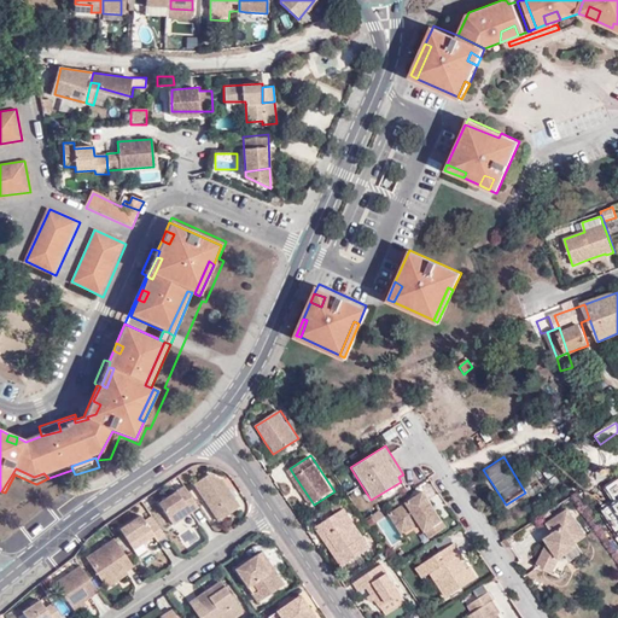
[(243,507),(235,496),(232,499),(221,482),(226,479),(210,473),(197,482),(221,520),(243,507)]
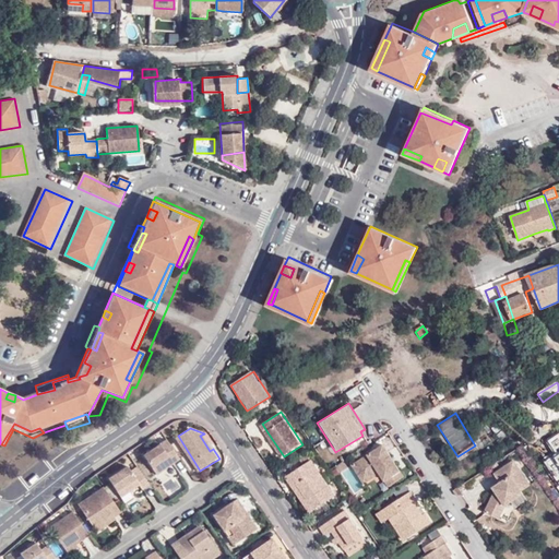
[(210,451),(213,449),(204,433),(200,436),(210,451)]
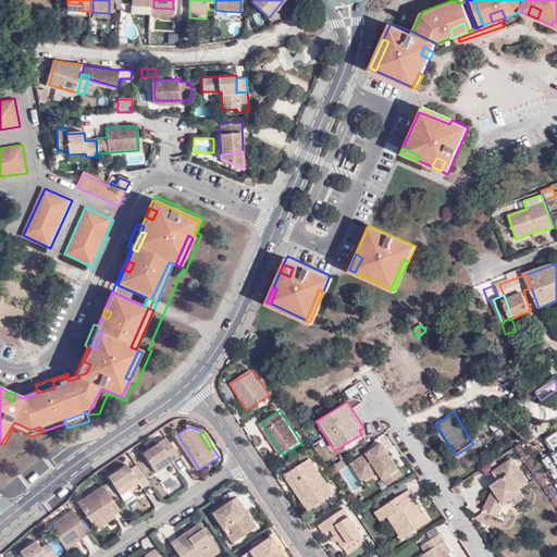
[(556,432),(544,440),(554,455),(541,462),(556,490),(556,432)]
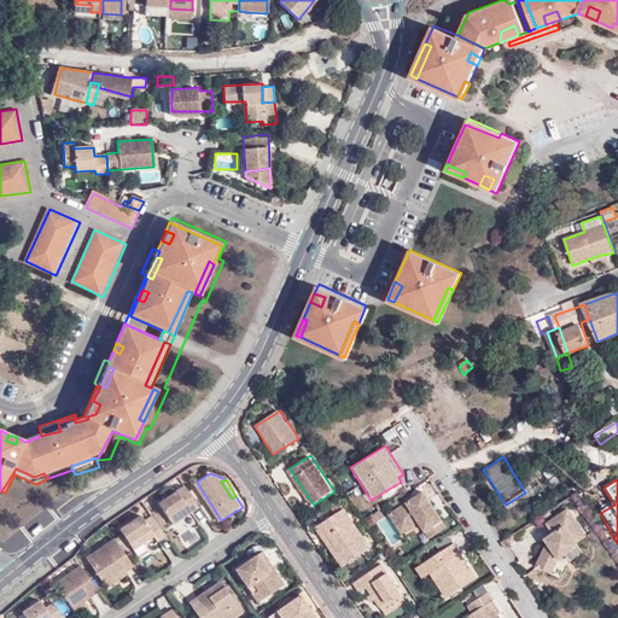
[(199,506),(187,485),(161,502),(174,524),(199,506)]
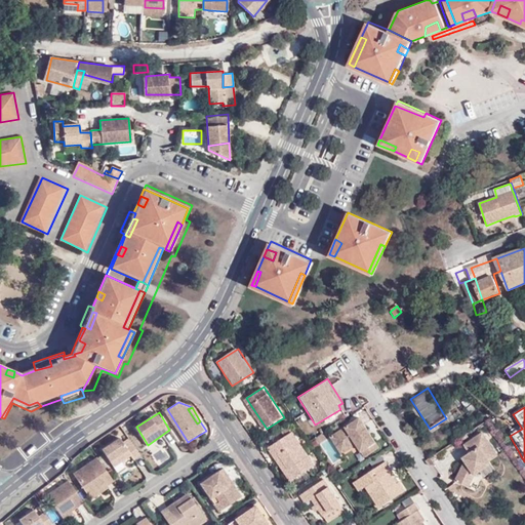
[(379,447),(360,417),(334,434),(342,446),(352,440),(355,440),(357,443),(365,456),(379,447)]
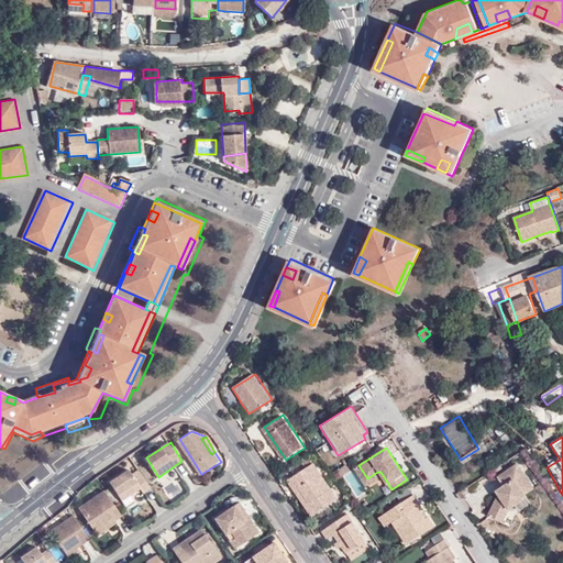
[(504,484),(523,471),(518,463),(498,477),(504,484)]
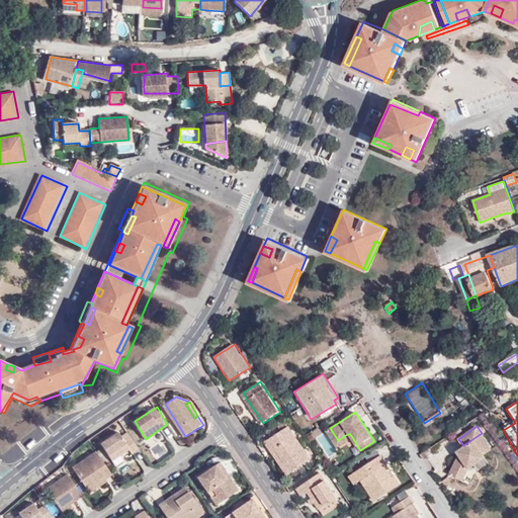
[(267,441),(273,451),(278,448),(293,471),(313,459),(289,427),(267,441)]
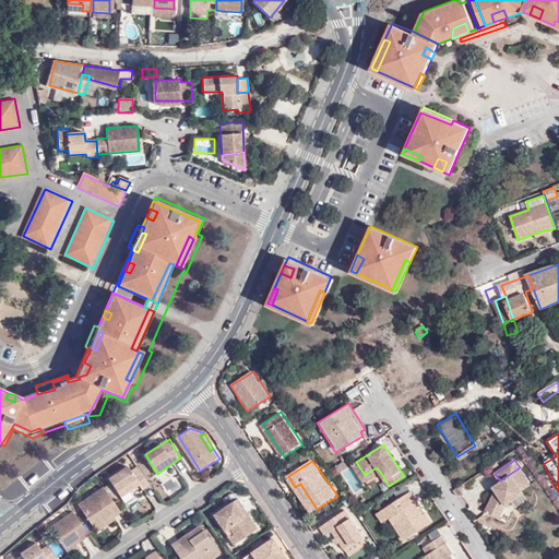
[(364,482),(380,472),(378,468),(375,468),(365,475),(356,462),(353,464),(364,482)]
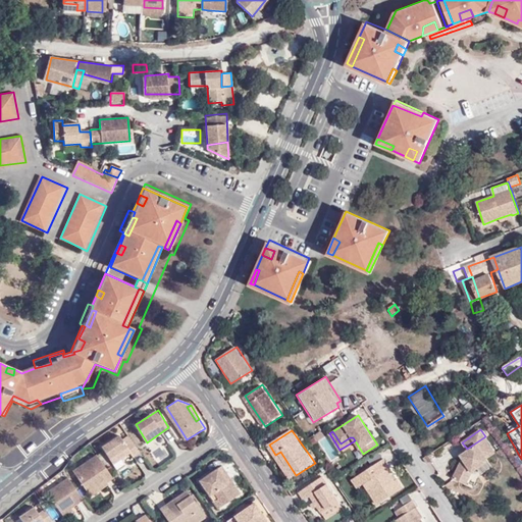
[(134,457),(142,452),(134,438),(125,444),(120,434),(103,446),(114,463),(131,453),(134,457)]
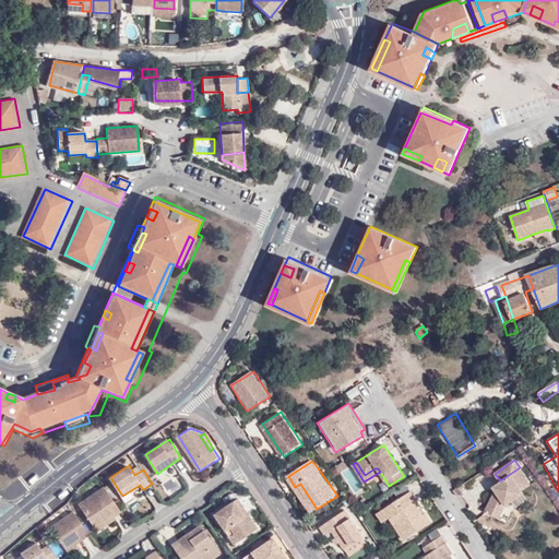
[(531,484),(520,467),(500,480),(501,483),(503,486),(496,490),(486,512),(500,519),(507,504),(524,492),(522,489),(531,484)]
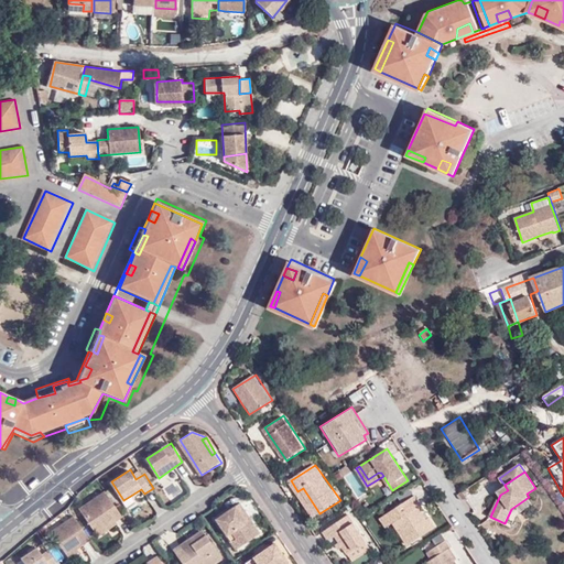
[(303,488),(297,491),(315,517),(320,513),(303,488)]
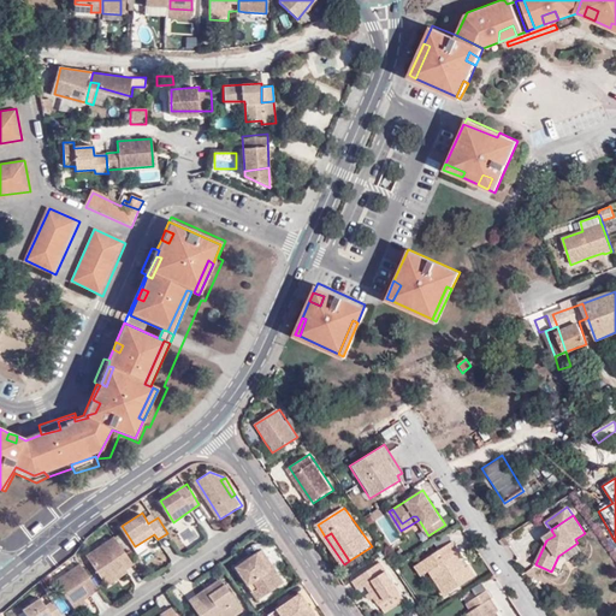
[(134,564),(116,535),(88,554),(105,580),(125,567),(128,569),(134,564)]
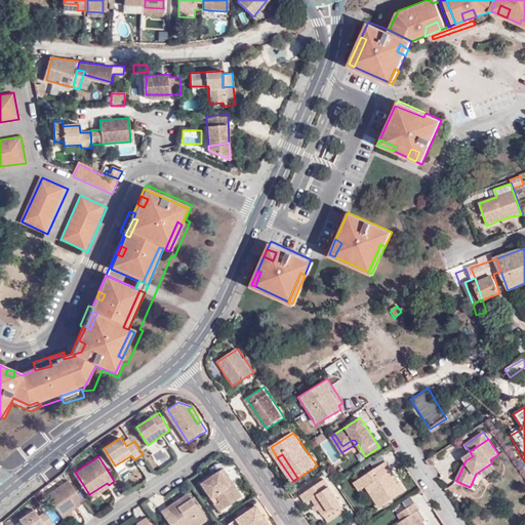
[(386,460),(357,479),(363,487),(366,485),(379,507),(404,490),(391,469),(386,460)]
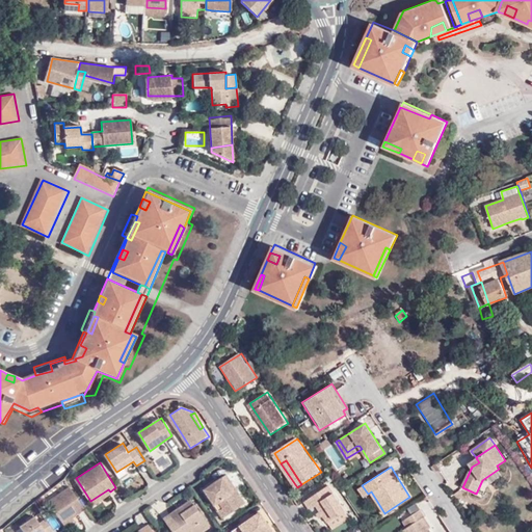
[(219,501),(228,515),(246,503),(228,475),(204,489),(214,505),(219,501)]
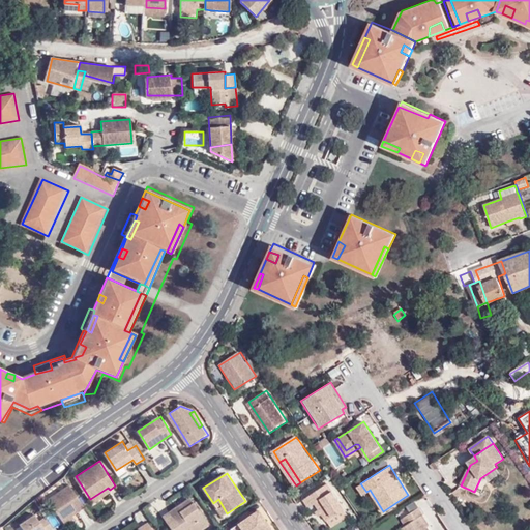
[(366,492),(360,483),(357,486),(363,495),(366,492)]
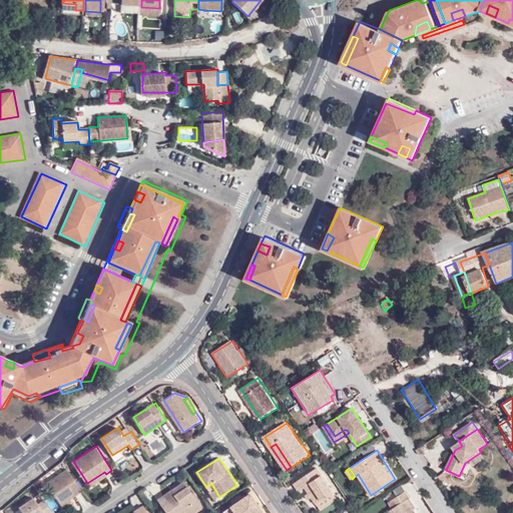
[(71,498),(83,490),(68,469),(47,482),(60,505),(71,498)]
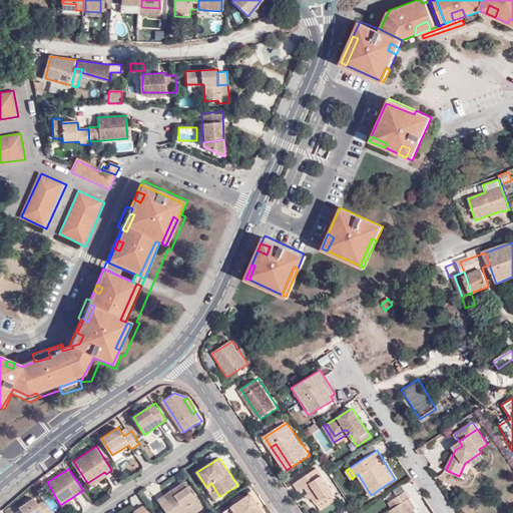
[(308,489),(310,493),(314,498),(318,505),(335,493),(318,469),(296,483),(302,492),(308,489)]
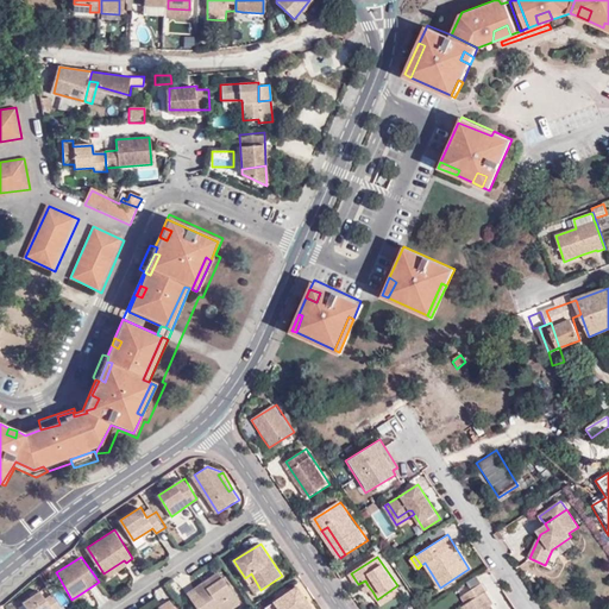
[(127,565),(126,563),(124,560),(104,573),(107,579),(127,565)]
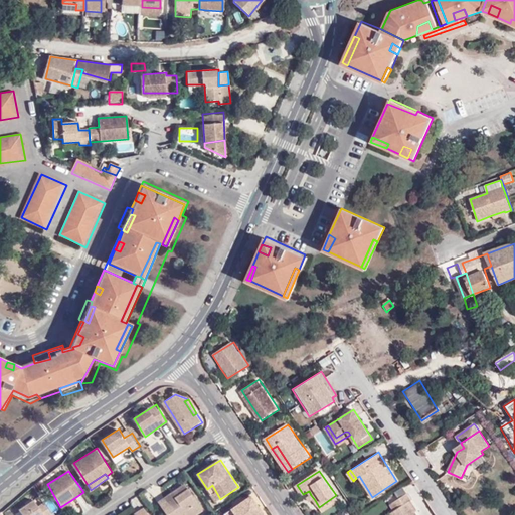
[(185,484),(171,493),(175,499),(190,489),(185,484)]
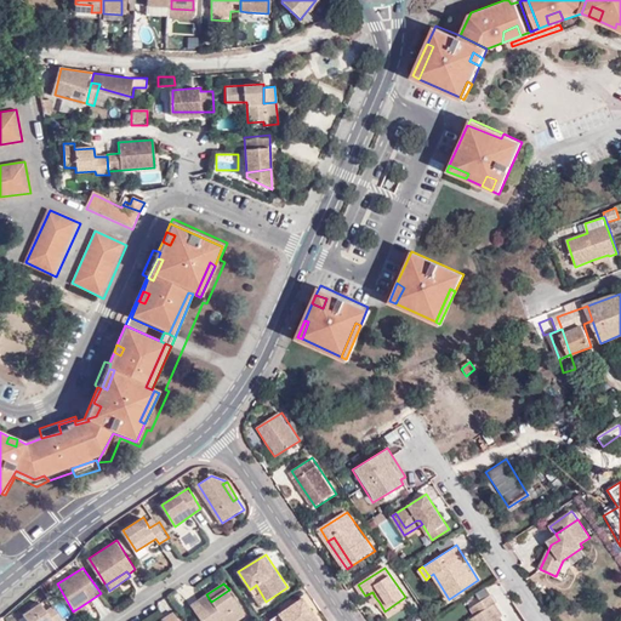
[(261,605),(266,602),(256,585),(250,590),(261,605)]
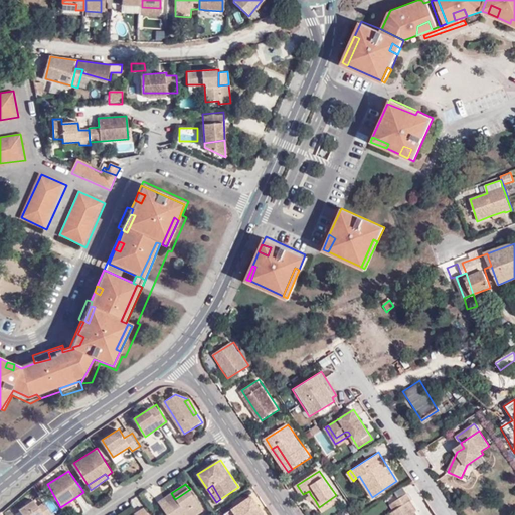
[(175,499),(171,493),(159,501),(168,514),(172,514),(174,514),(195,514),(203,510),(190,489),(175,499)]
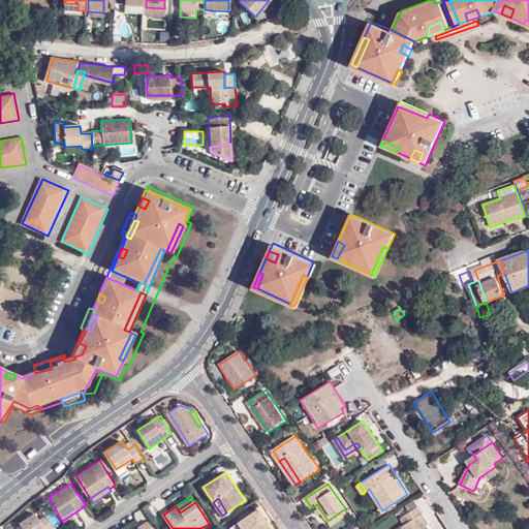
[(422,514),(417,506),(402,516),(406,523),(401,526),(403,528),(428,528),(426,525),(419,515),(422,514)]
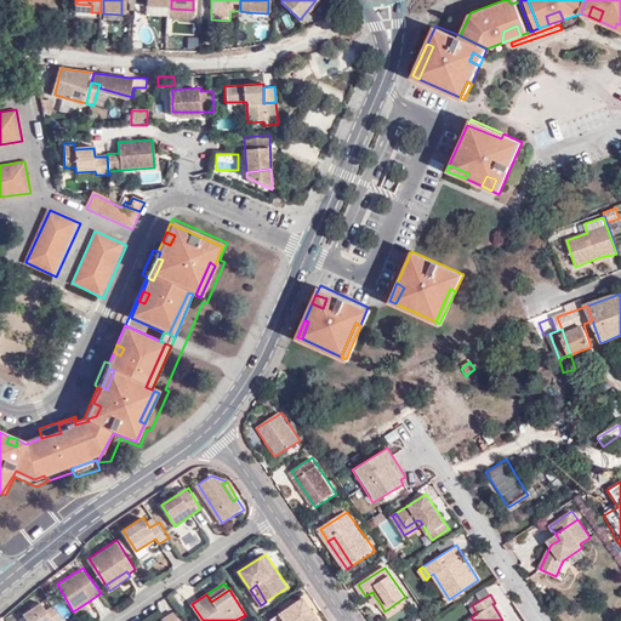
[(410,605),(405,597),(385,611),(391,620),(410,605)]
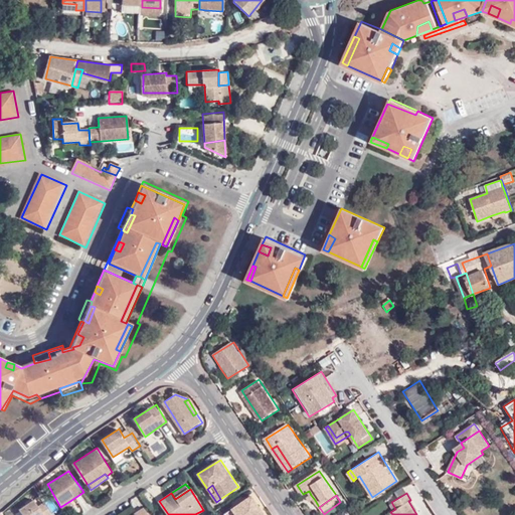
[(265,514),(251,496),(230,510),(233,513),(231,514),(265,514)]
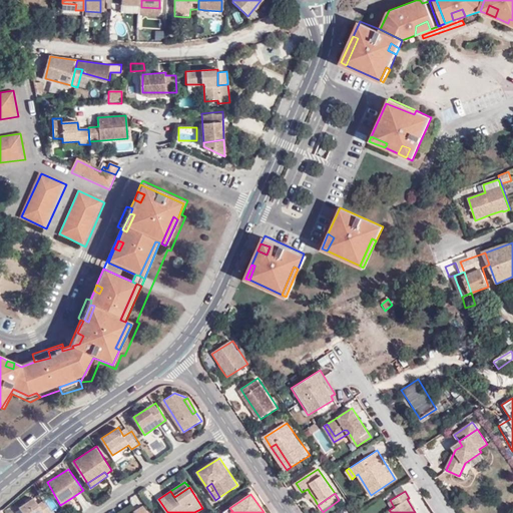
[(43,512),(50,512),(53,511),(44,499),(38,504),(34,497),(19,507),(23,512),(43,512)]
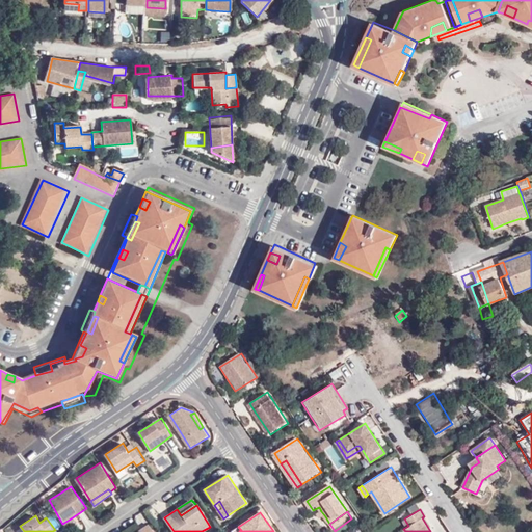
[(76,521),(74,516),(62,524),(65,527),(76,521)]
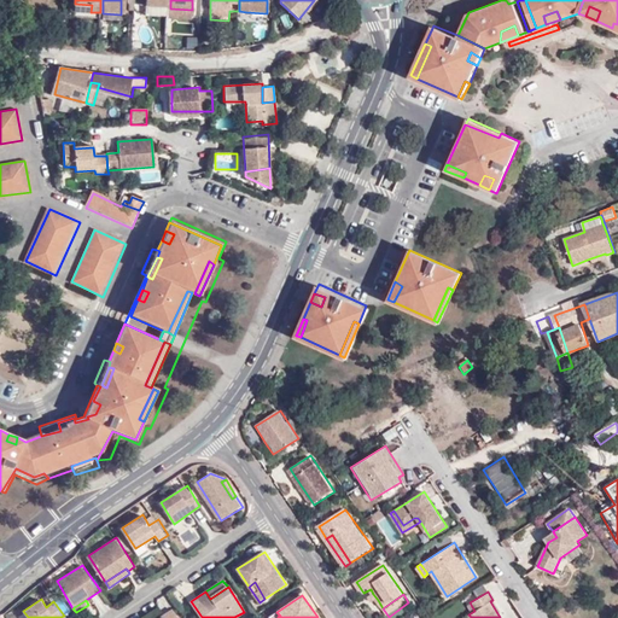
[(490,601),(497,613),(500,612),(493,600),(490,601)]
